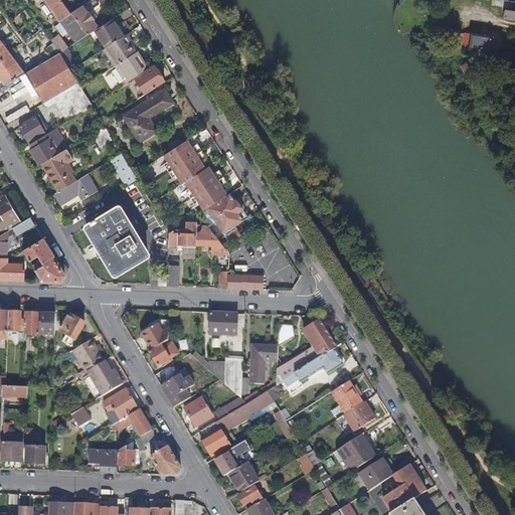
[(44,0),(76,42),(88,36),(71,13),(60,0),(44,0)]
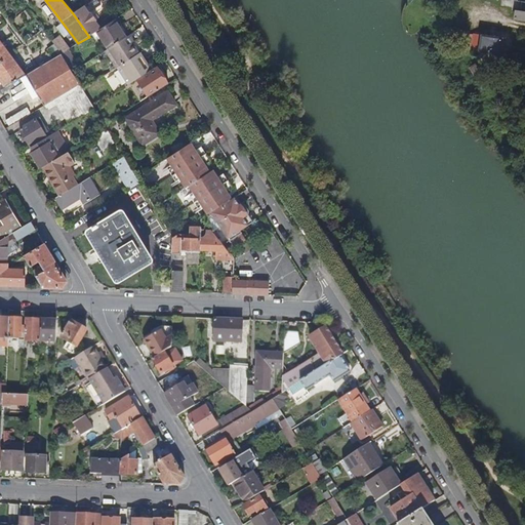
[(99,0),(92,0),(87,2),(90,9),(102,5),(99,0)]
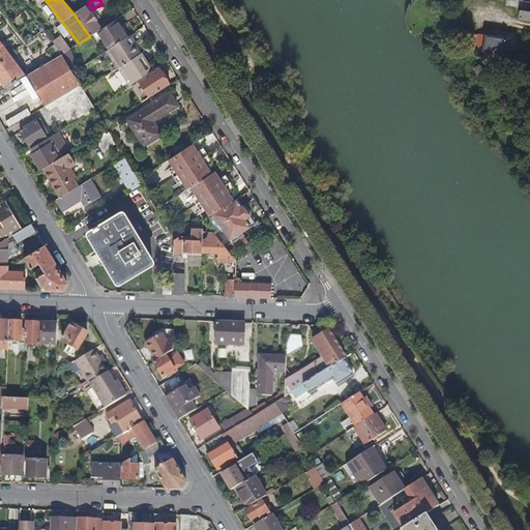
[(74,13),(90,37),(98,31),(101,29),(96,22),(98,20),(93,13),(91,15),(85,6),(74,13)]
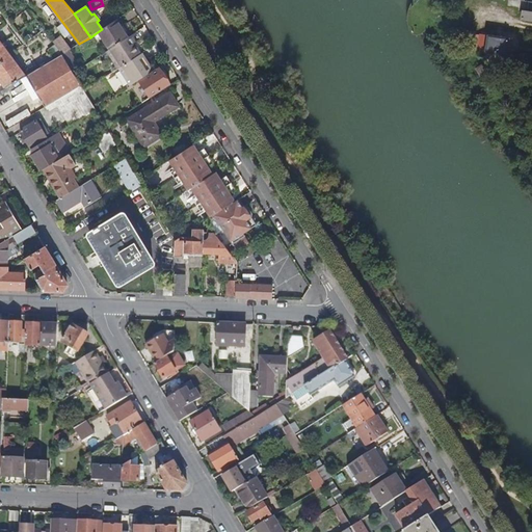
[(531,22),(531,15),(522,14),(521,20),(531,22)]
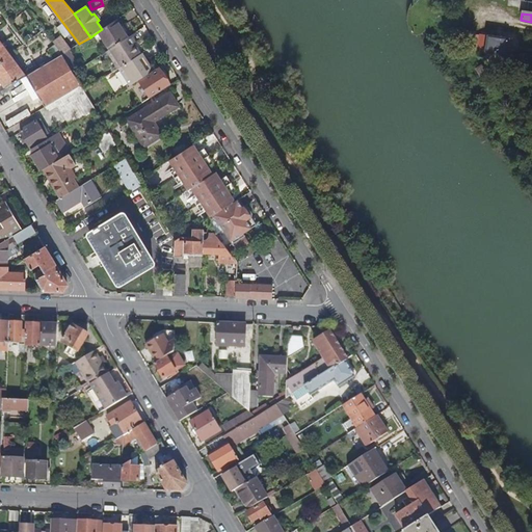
[(116,20),(102,29),(99,31),(110,49),(128,37),(116,20)]
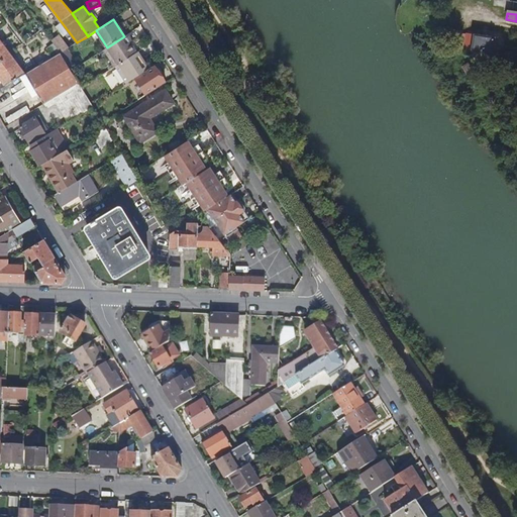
[(60,35),(52,41),(54,44),(61,54),(68,49),(69,48),(60,35)]
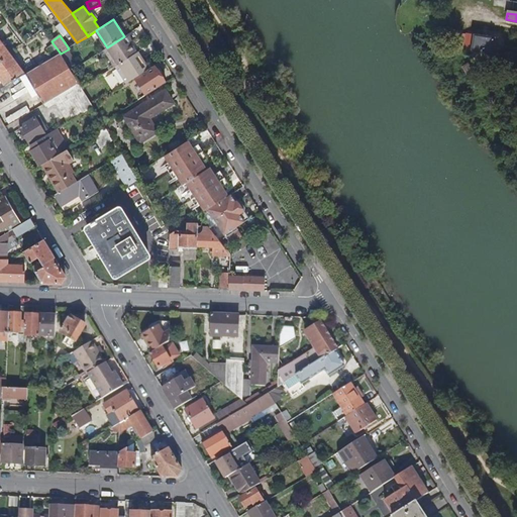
[(124,36),(107,47),(104,49),(115,67),(116,66),(136,53),(125,35),(124,36)]
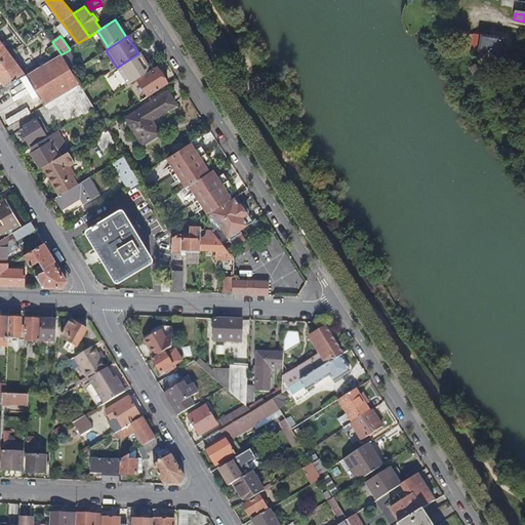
[(498,55),(500,40),(481,37),(479,52),(498,55)]
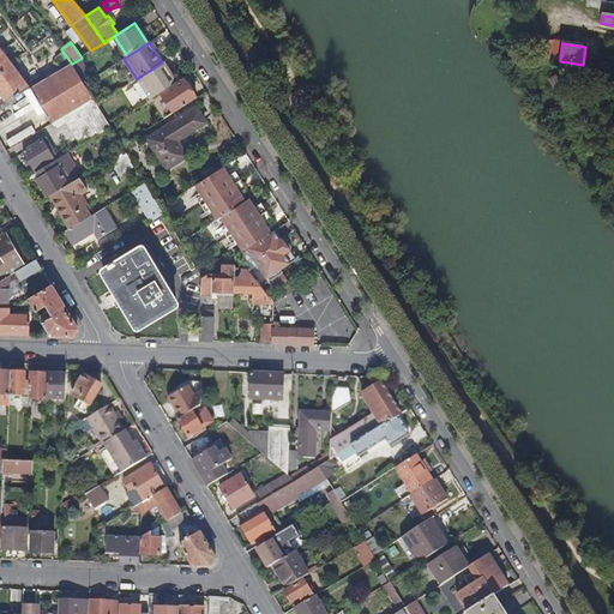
[(0,92),(7,103),(30,90),(0,48),(0,92)]
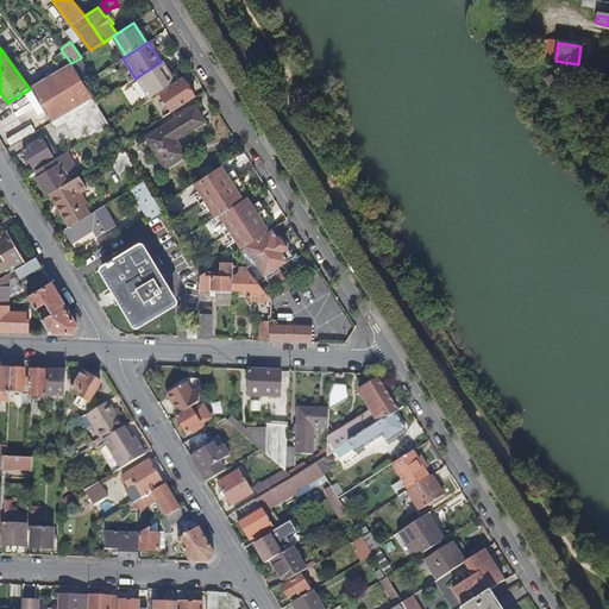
[(56,58),(62,69),(71,63),(63,52),(56,58)]
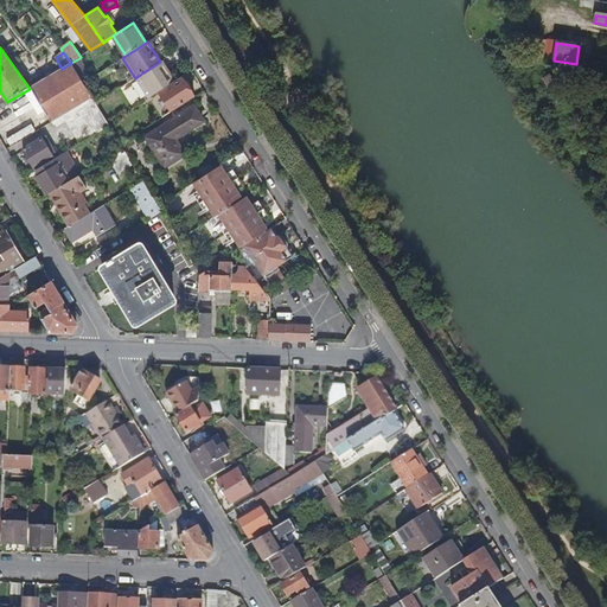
[(71,63),(84,83),(93,78),(80,58),(71,63)]
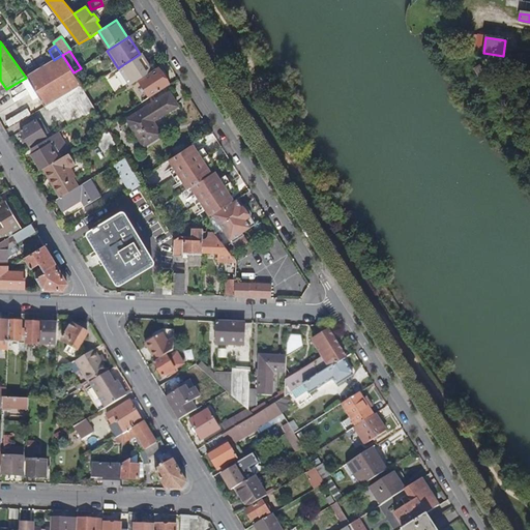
[(131,85),(139,80),(152,71),(141,54),(140,54),(119,67),(130,85),(131,85)]
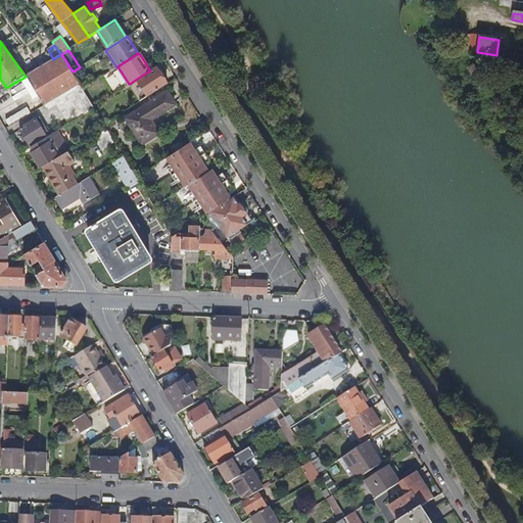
[(26,76),(45,106),(46,105),(53,100),(80,84),(73,72),(61,54),(53,59),(26,76)]
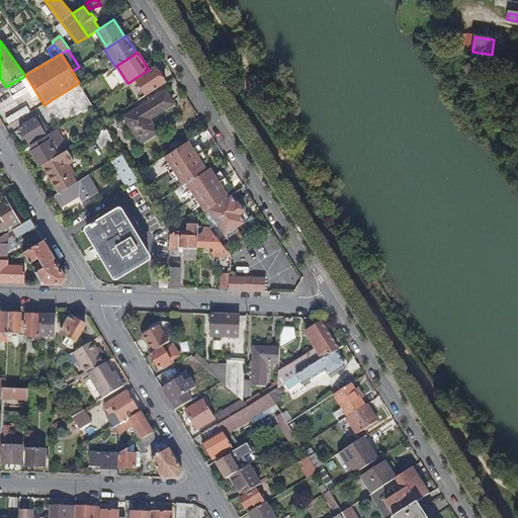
[(155,66),(149,70),(136,78),(147,95),(166,82),(155,66)]
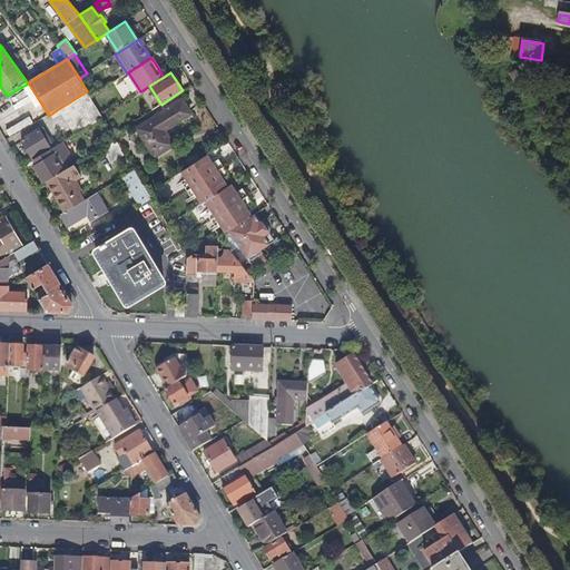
[(513,82),(518,78),(513,72),(509,76),(513,82)]
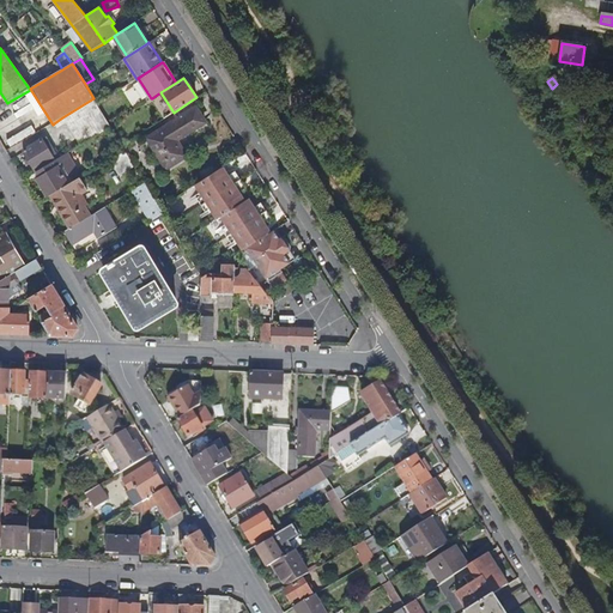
[(165,117),(174,113),(161,92),(152,98),(165,117)]
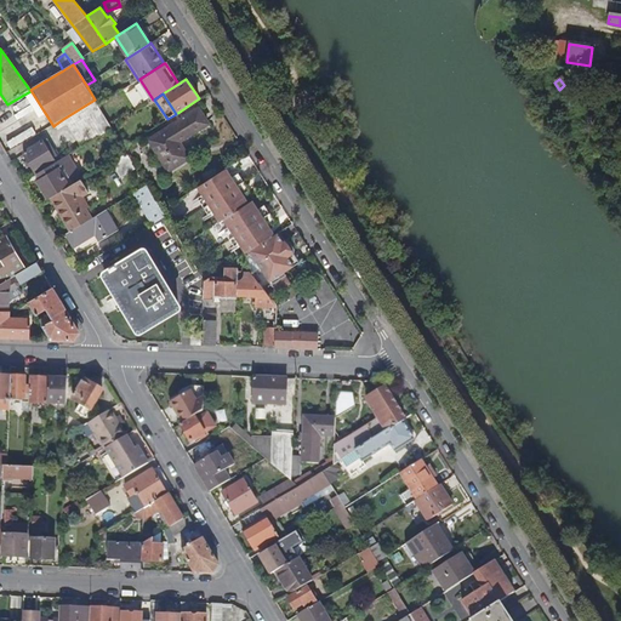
[(63,119),(55,125),(58,130),(67,125),(81,147),(113,129),(112,127),(98,106),(95,100),(63,119)]
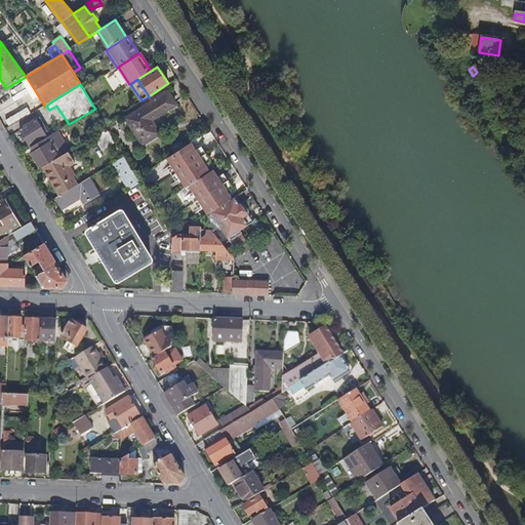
[(175,104),(168,92),(127,119),(143,144),(160,133),(151,120),(175,104)]
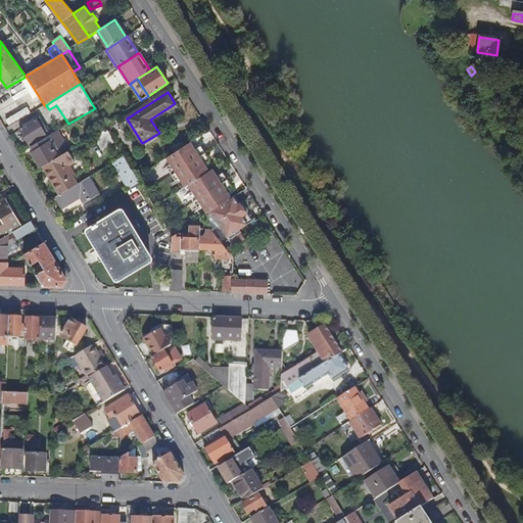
[(9,124),(30,112),(27,107),(6,119),(9,124)]
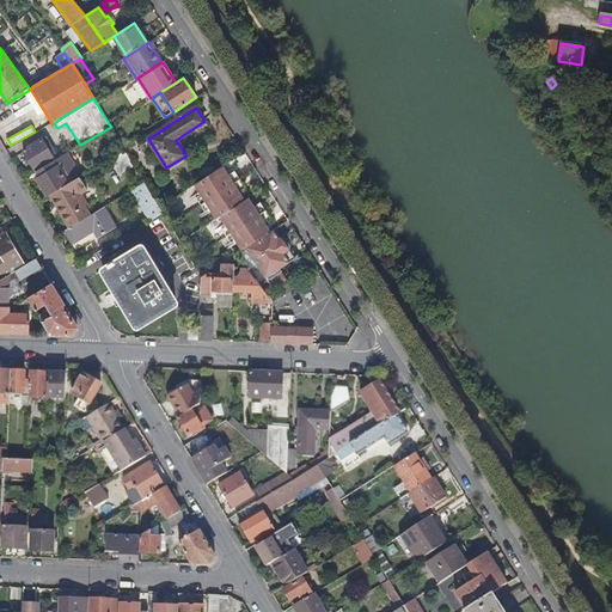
[(46,138),(42,140),(55,159),(57,157),(46,138)]
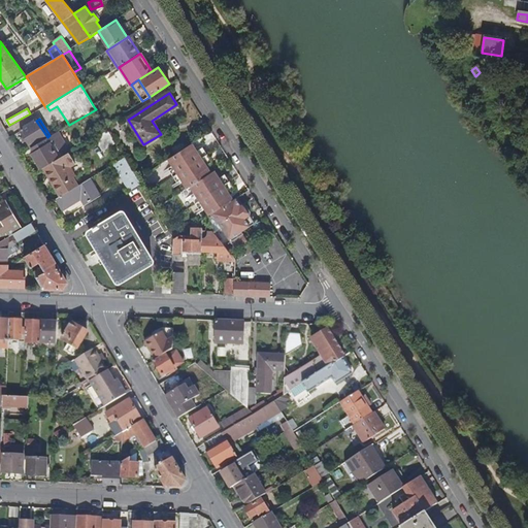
[(47,137),(36,121),(21,130),(31,147),(47,137)]
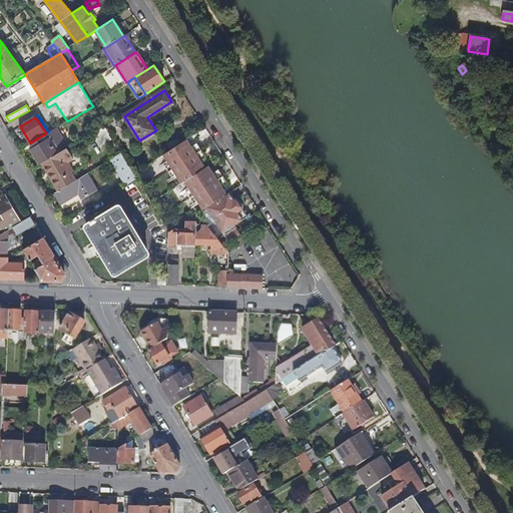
[(99,147),(113,139),(105,125),(91,134),(99,147)]
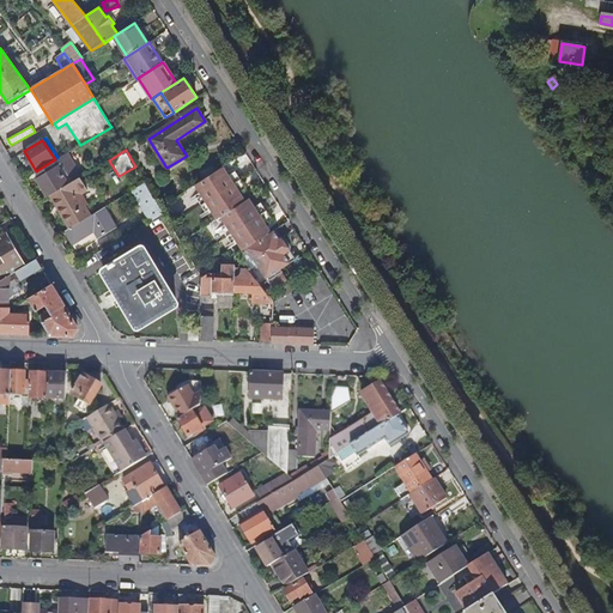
[(82,176),(68,153),(54,162),(36,173),(40,177),(37,178),(48,198),(50,195),(79,177),(82,176)]
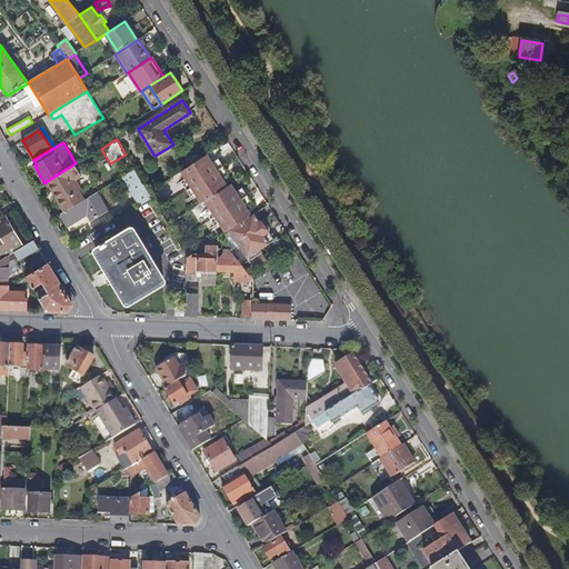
[(197,193),(202,202),(206,200),(227,187),(222,179),(212,163),(207,155),(182,171),(188,180),(197,193)]
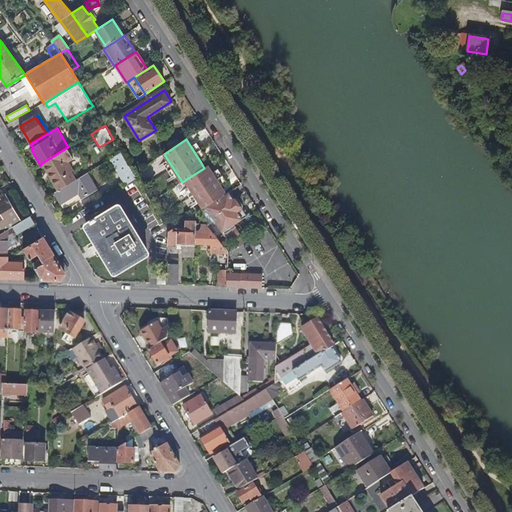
[(197,143),(191,147),(200,161),(206,157),(197,143)]
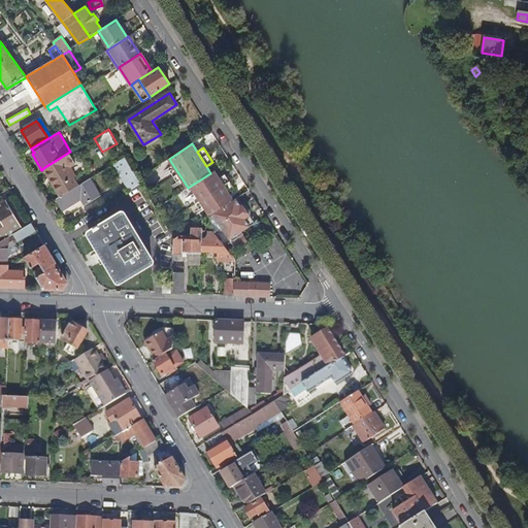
[(43,168),(61,197),(78,187),(73,177),(75,176),(69,167),(75,164),(68,153),(43,168)]
